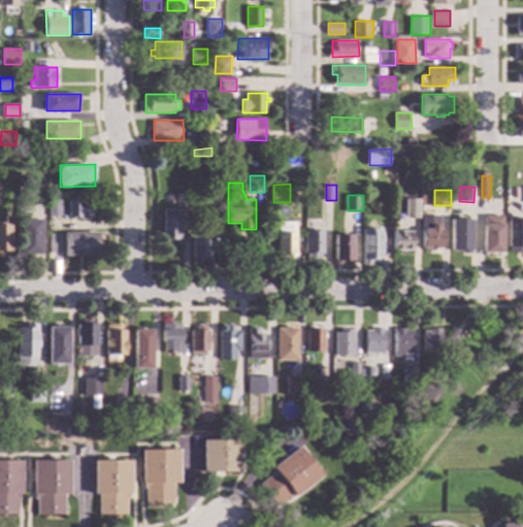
[(86,201),(94,201),(93,217),(92,217),(92,220),(78,220),(78,218),(70,217),(70,201),(78,201),(78,196),(86,196),(86,201)]
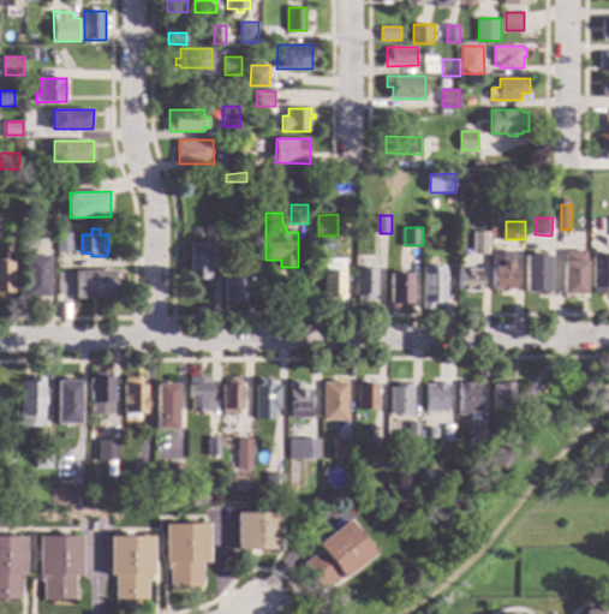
[(75,251),(59,251),(59,232),(73,232),(75,251)]
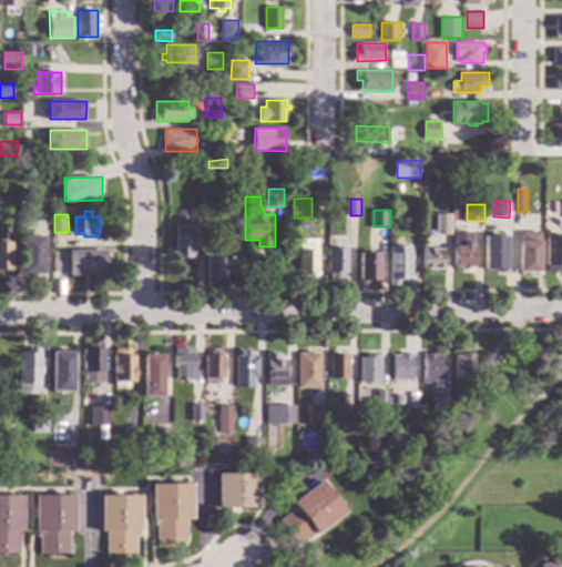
[(452,234),(439,234),(439,214),(453,214),(452,234)]
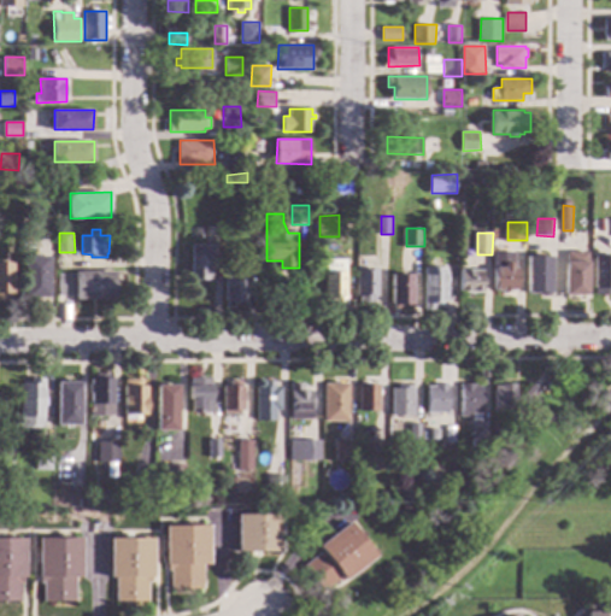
[(216,242),(216,245),(219,245),(218,265),(213,265),(213,281),(193,280),(194,245),(209,245),(209,242),(216,242)]
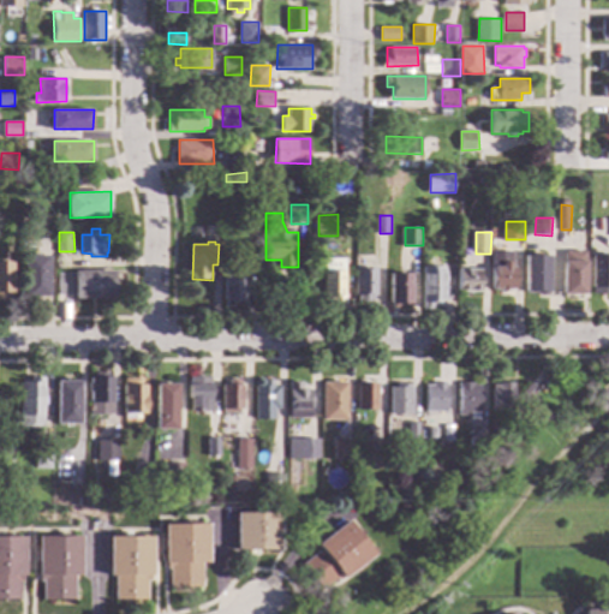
[(587,293),(565,293),(565,261),(567,261),(567,250),(589,251),(587,293)]
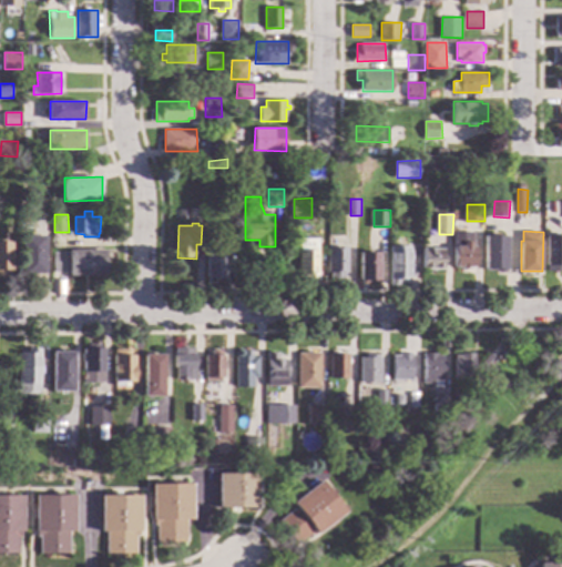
[(476,247),(479,247),(479,266),(457,266),(457,232),(476,232),(476,247)]
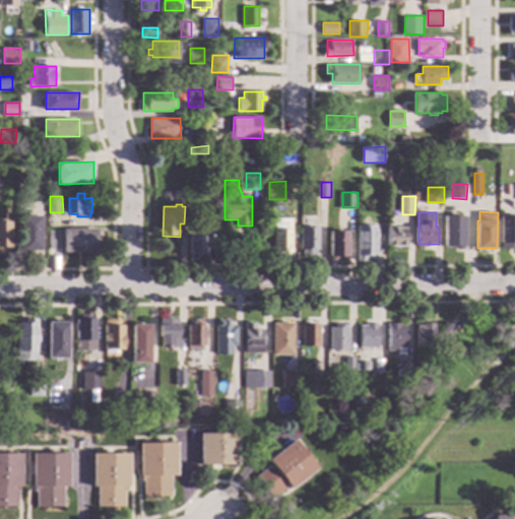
[(514,247),(504,247),(504,242),(503,242),(503,214),(514,214),(514,247)]
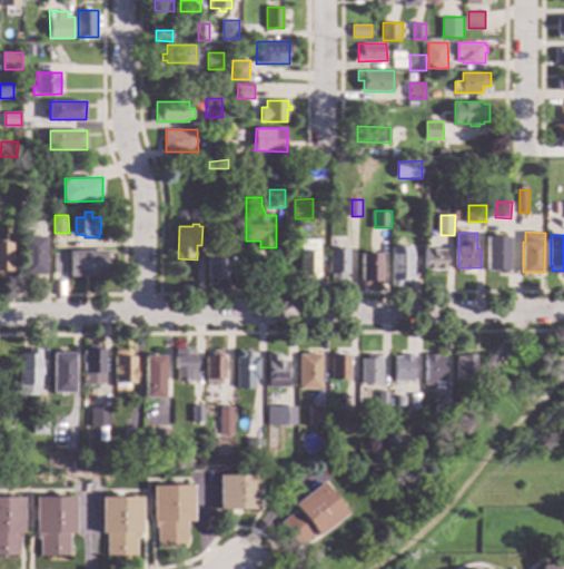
[(47,274),(25,274),(25,236),(47,236),(47,274)]
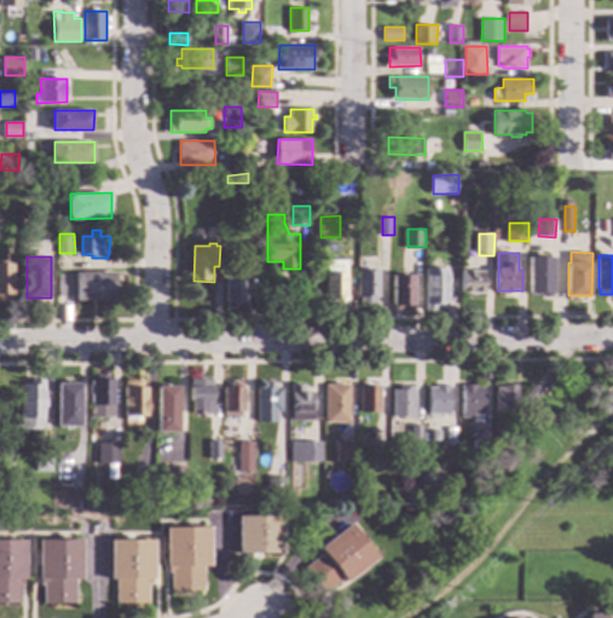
[(554,296),(544,296),(544,294),(531,294),(531,256),(555,256),(554,296)]
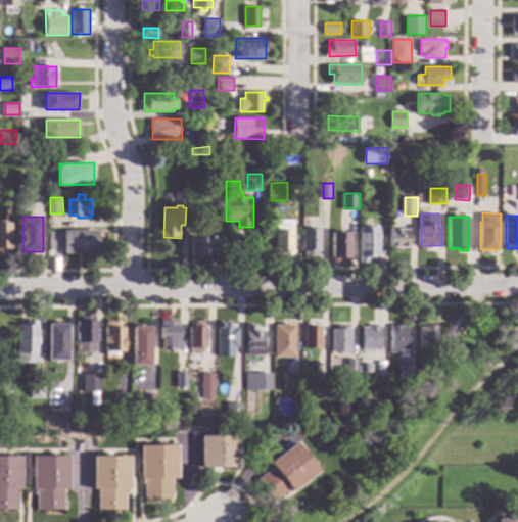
[(296,259),(278,258),(278,219),(297,220),(296,259)]
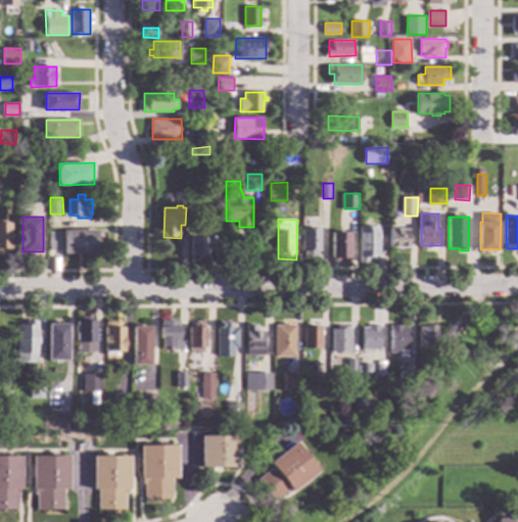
[(12,248),(5,248),(5,254),(0,254),(0,222),(12,222),(12,248)]
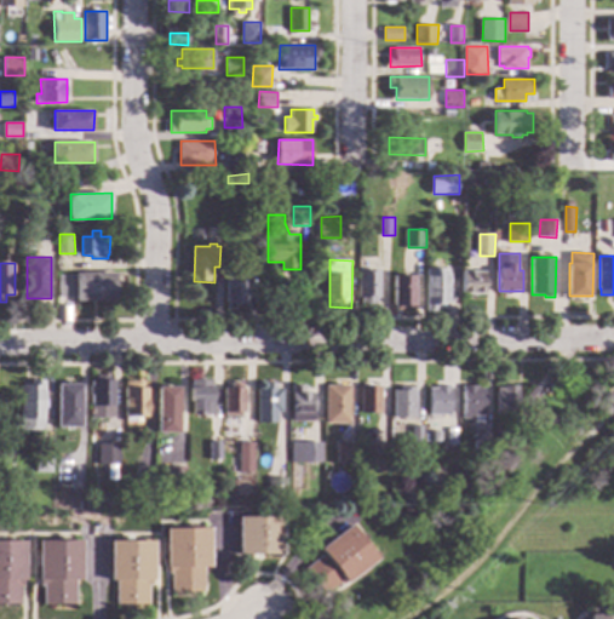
[(244,274),(250,274),(250,303),(237,303),(237,309),(229,309),(229,274),(231,274),(231,265),(244,265),(244,274)]
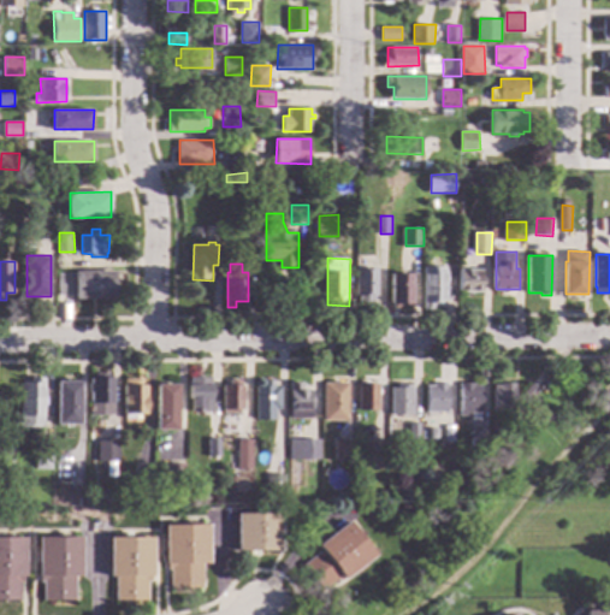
[(448,303),(438,302),(438,309),(426,309),(426,266),(448,266),(448,303)]
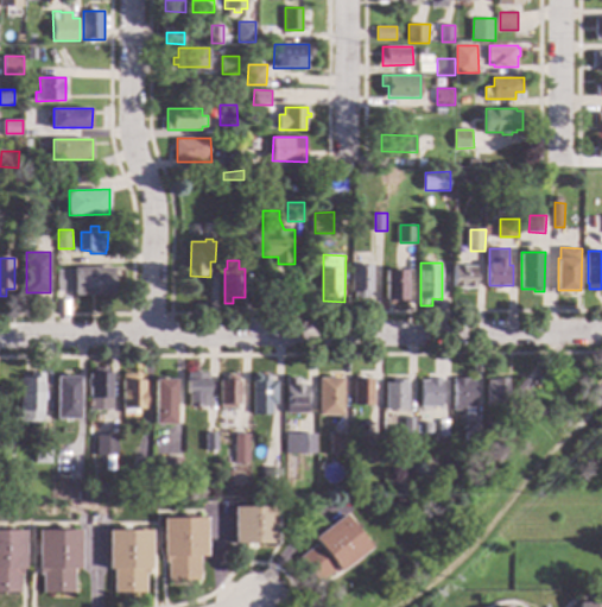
[(375,291),(372,291),(372,298),(357,298),(357,291),(354,291),(354,265),(375,265),(375,291)]
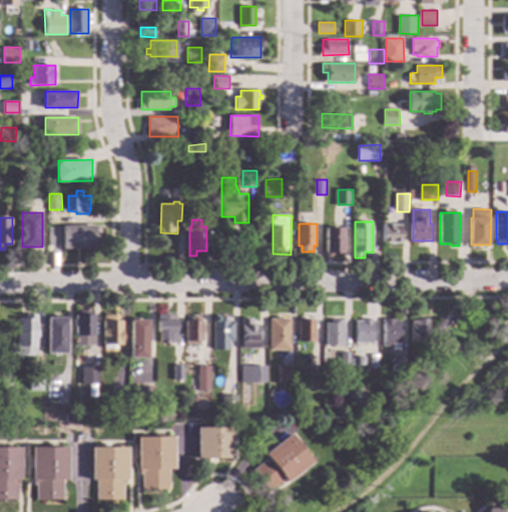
[(403,242),(385,242),(385,224),(403,224),(403,242)]
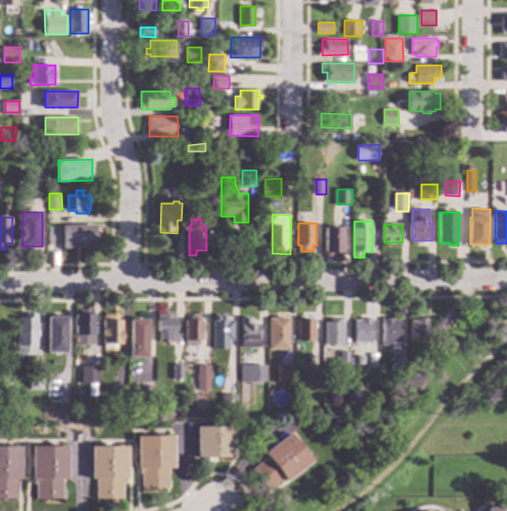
[(97,248),(63,248),(63,245),(50,245),(50,228),(64,228),(64,225),(97,225),(97,248)]
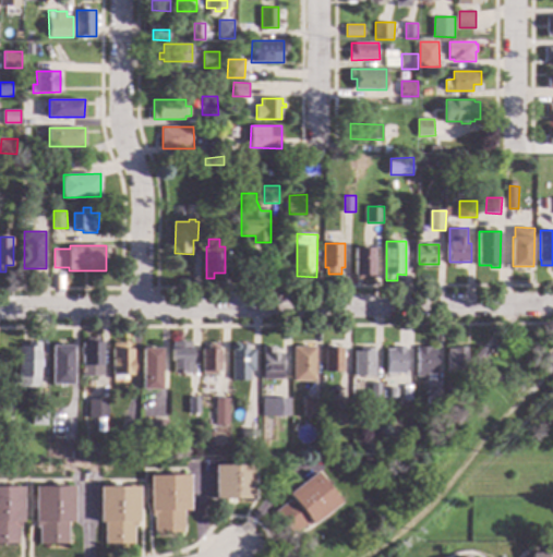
[(375,247),(374,279),(357,279),(358,247),(375,247)]
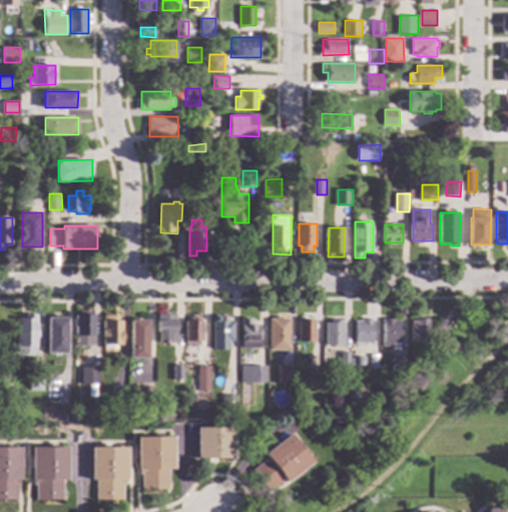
[(117,319),(123,319),(123,344),(105,344),(105,314),(117,314),(117,319)]
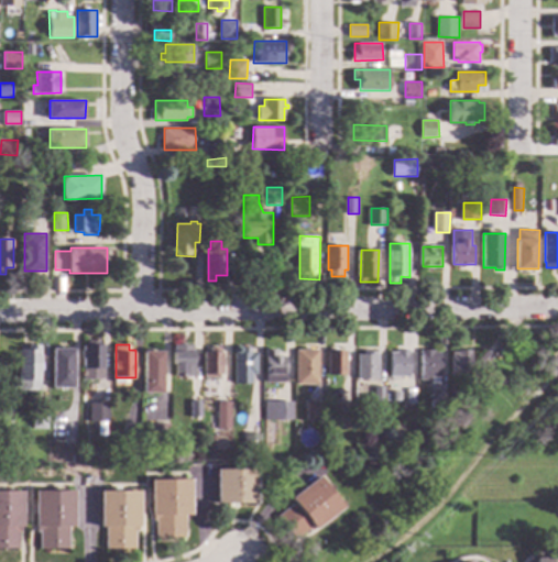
[(43,389),(21,389),(21,348),(31,348),(31,345),(43,345),(43,389)]
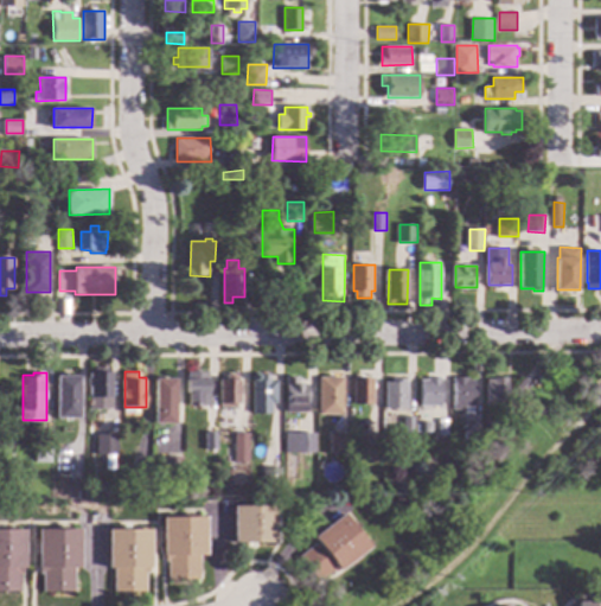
[(114,408),(91,408),(91,372),(114,372),(114,408)]
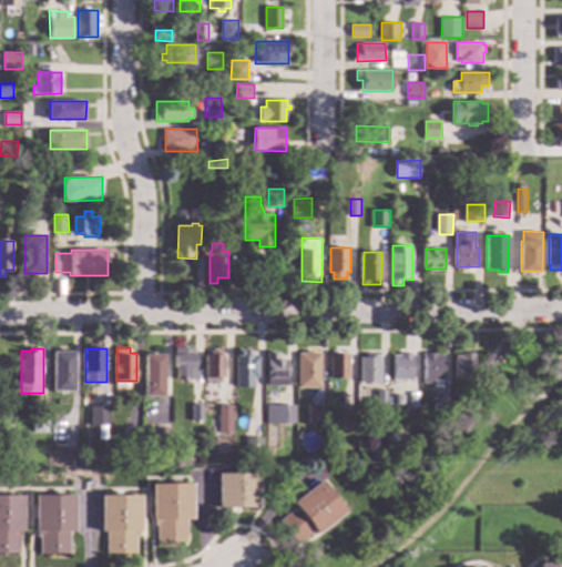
[(196,353),(197,353),(197,380),(180,380),(180,366),(177,366),(177,353),(179,353),(179,350),(196,350),(196,353)]
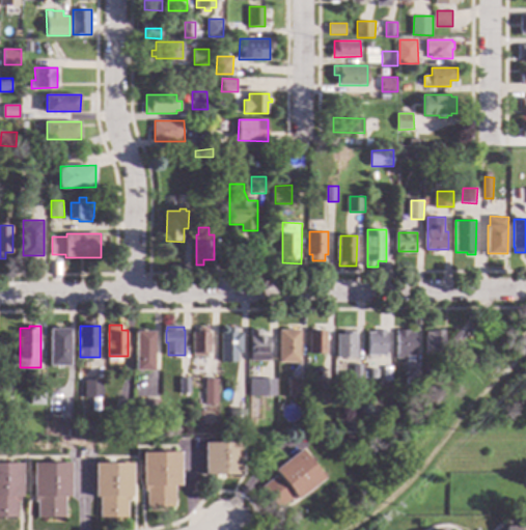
[(211,331),(212,331),(212,353),(209,353),(209,356),(195,356),(195,331),(201,331),(201,327),(211,327),(211,331)]
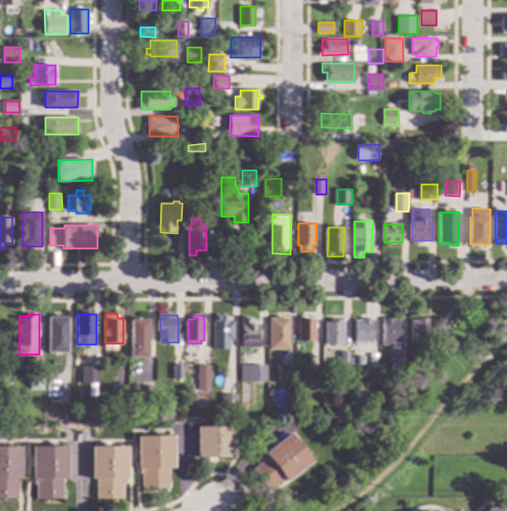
[(230,320),(236,320),(236,339),(231,339),(231,348),(216,348),(216,320),(222,320),(222,315),(230,315),(230,320)]
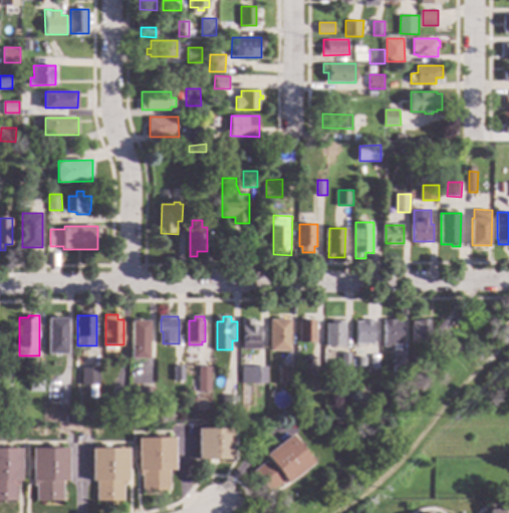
[(69,353),(50,353),(50,317),(69,317),(69,353)]
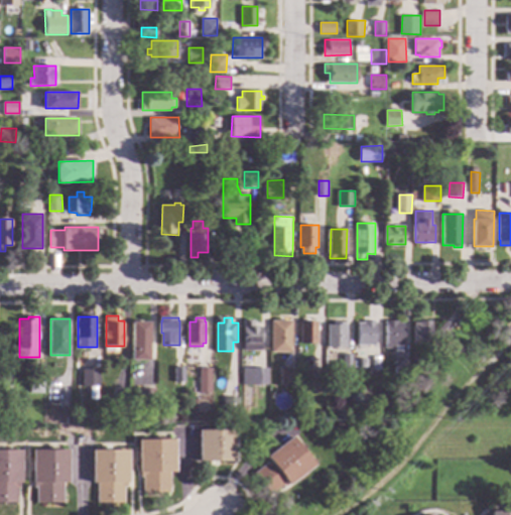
[(255,325),(259,325),(259,327),(263,327),(263,350),(246,350),(246,318),(255,318),(255,325)]
